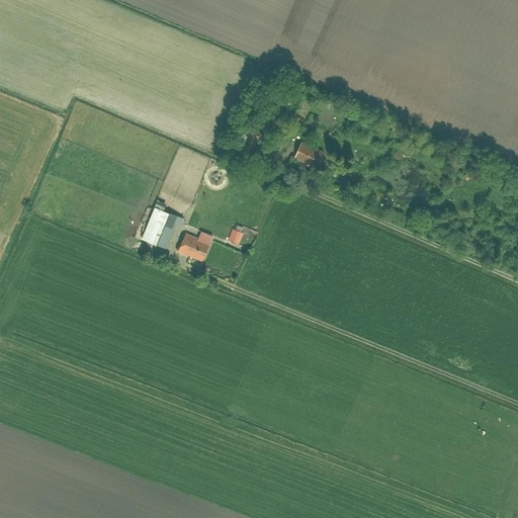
[(280,86),(268,81),(264,89),(277,94),(280,86)]
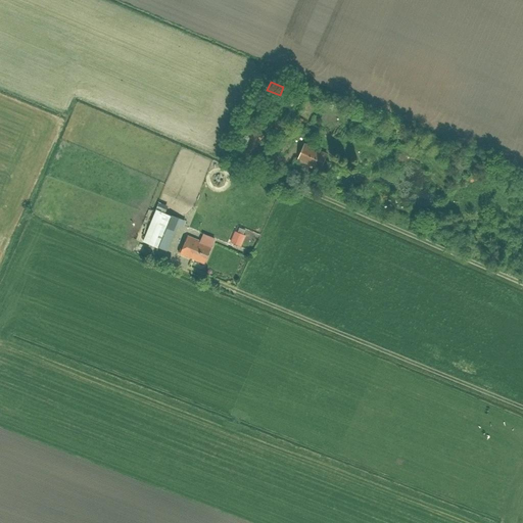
[(281,103),(269,98),(265,109),(276,114),(281,103)]
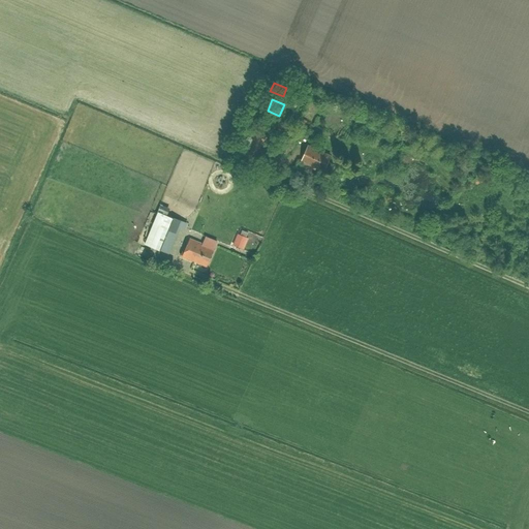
[(268,134),(255,129),(243,161),(261,168),(266,156),(260,154),(268,134)]
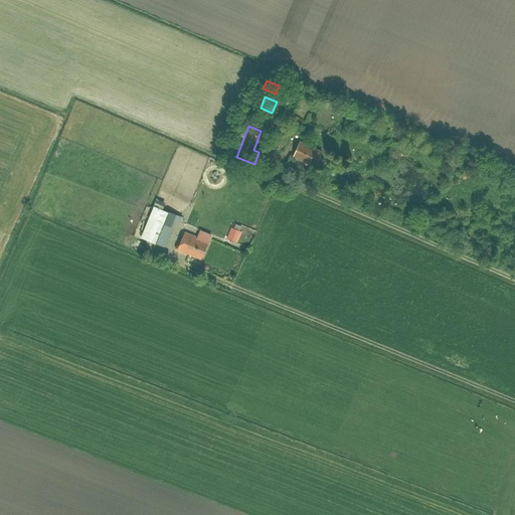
[(289,136),(280,132),(273,147),(282,151),(289,136)]
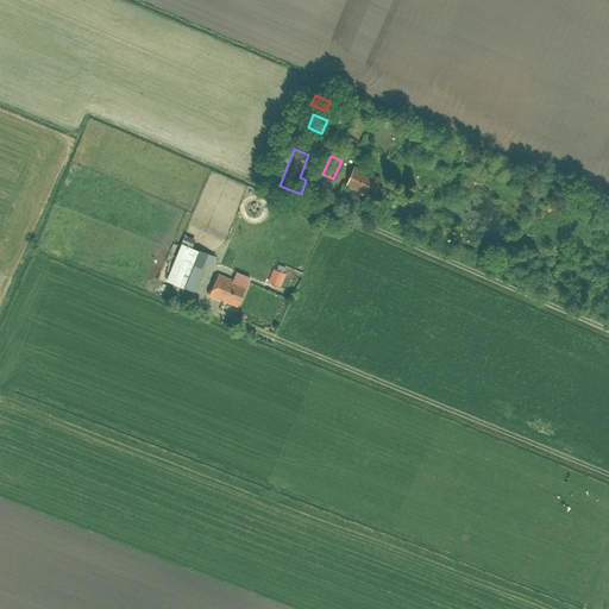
[(380,180),(355,168),(347,186),(372,196),(380,180)]
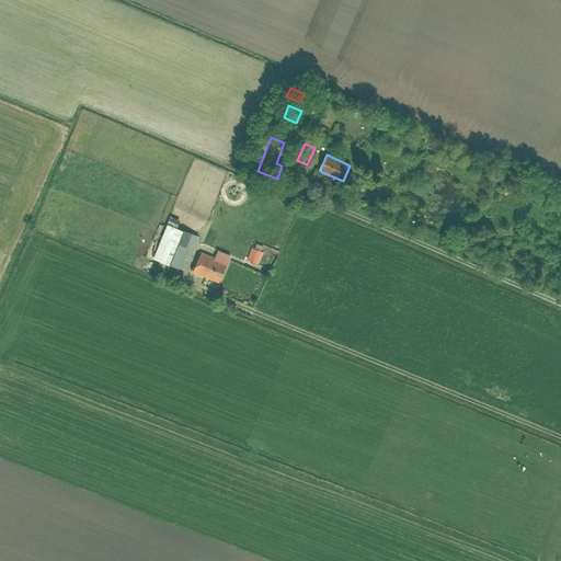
[(508,195),(517,190),(514,183),(504,187),(508,195)]
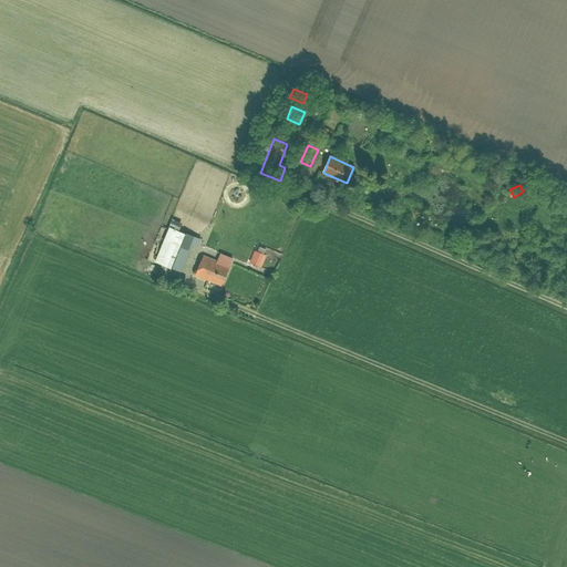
[(197,238),(171,227),(156,263),(179,271),(192,243),(195,244),(197,238)]
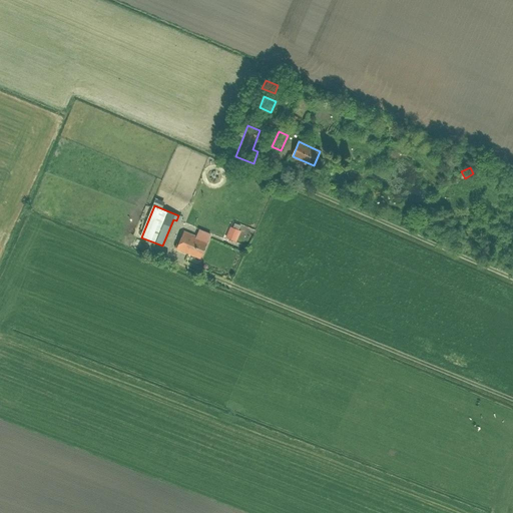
[(241,231),(231,226),(226,237),(237,242),(241,231)]
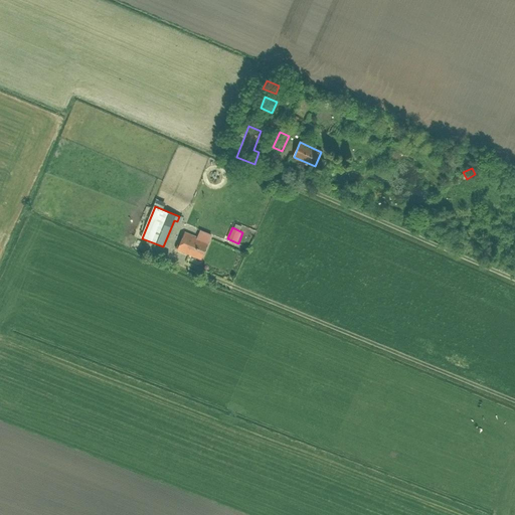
[(208,241),(185,232),(178,249),(201,260),(208,241)]
